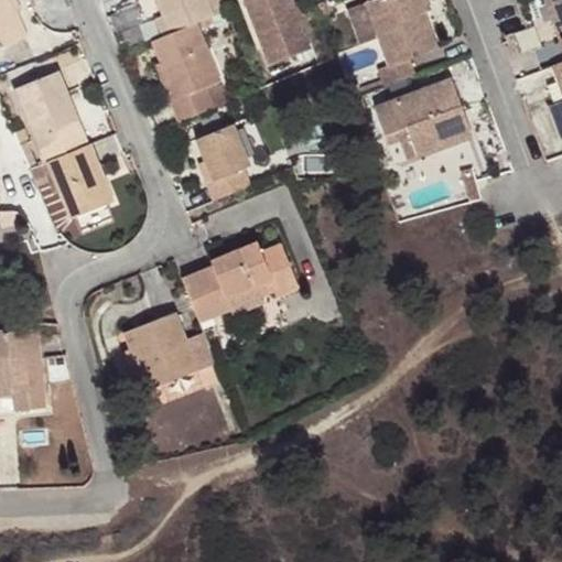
[(0,0),(0,46),(24,36),(14,10),(9,0),(0,0)]
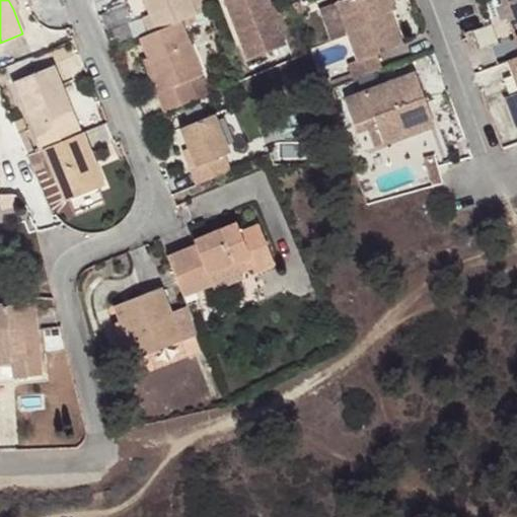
[(18,7),(15,0),(8,0),(13,9),(18,7)]
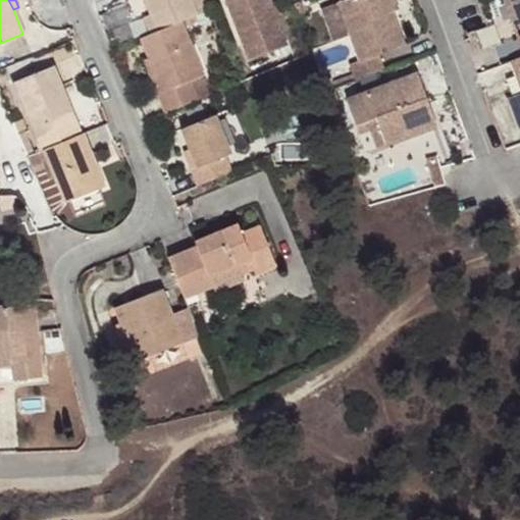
[(184,19),(198,14),(192,0),(145,0),(150,12),(144,16),(151,33),(184,19)]
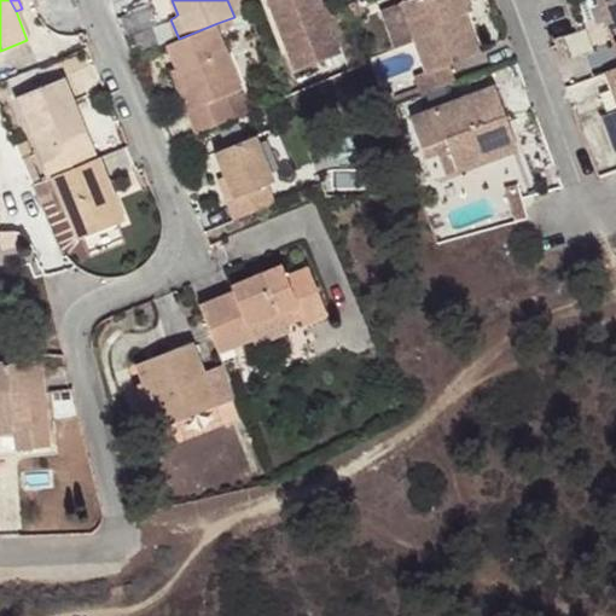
[(268,0),(297,73),(342,54),(320,0),(268,0)]
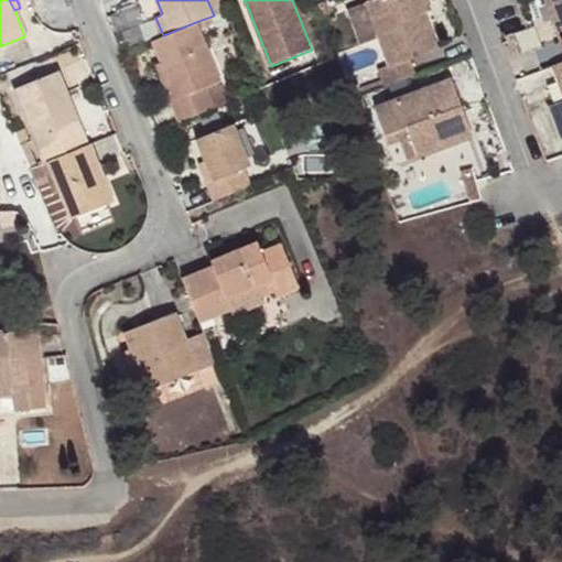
[(377,63),(385,82),(417,71),(410,54),(439,44),(425,9),(422,0),(366,0),(388,60),(377,63)]
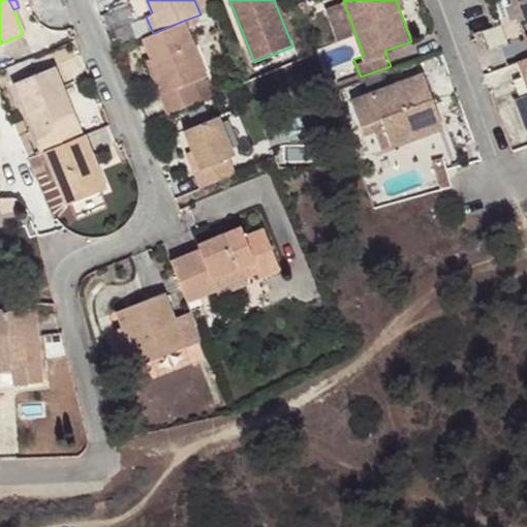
[(396,0),(399,8),(407,5),(405,0),(396,0)]
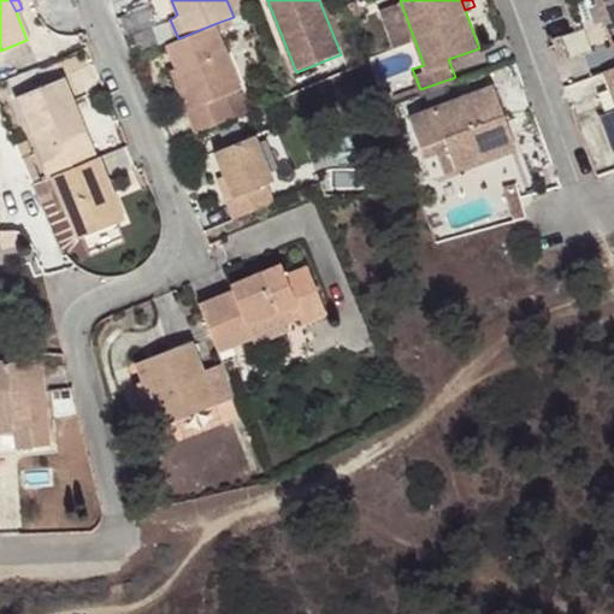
[(610,21),(603,0),(595,0),(604,24),(610,21)]
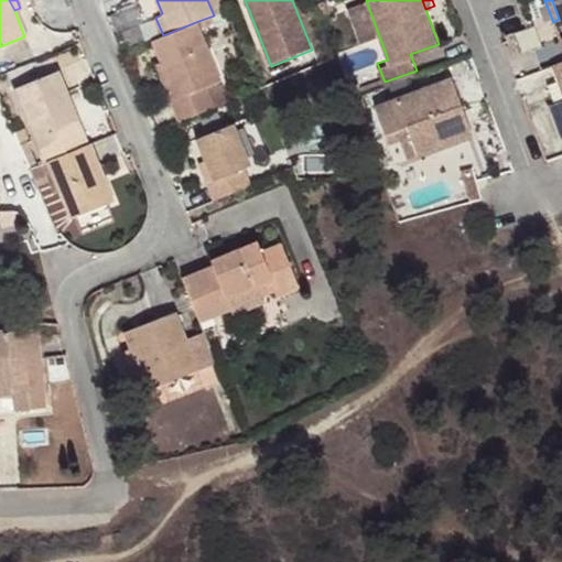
[(552,0),(559,19),(560,19),(561,23),(561,35),(559,36),(561,44),(561,0),(552,0)]
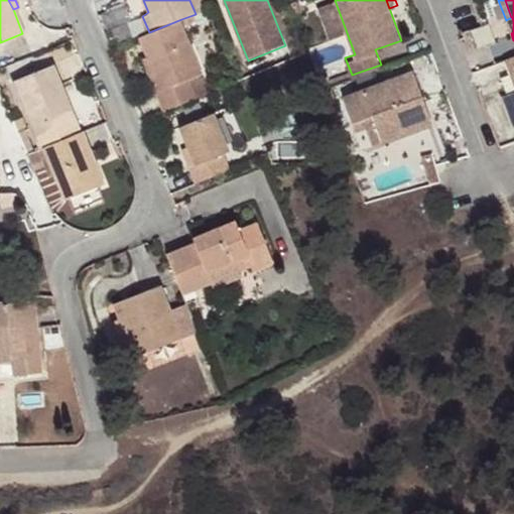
[(149,32),(138,37),(146,56),(153,75),(148,77),(163,112),(198,98),(190,80),(203,74),(181,19),(149,32)]
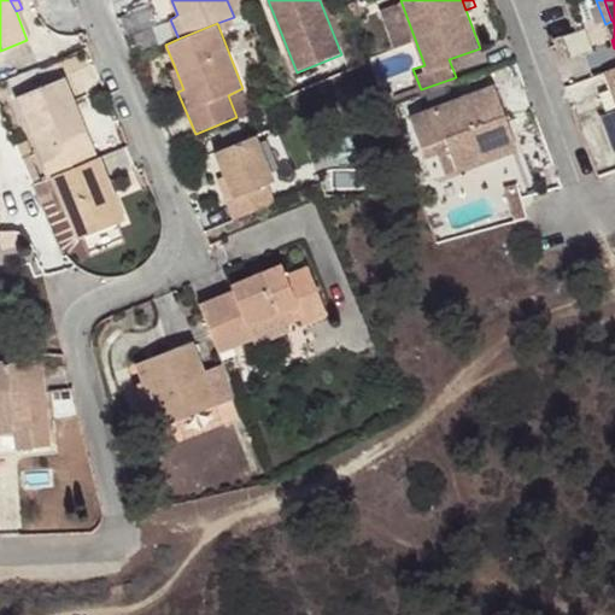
[(614,65),(603,70),(609,87),(614,85),(614,107),(598,113),(613,152),(614,151),(614,65)]
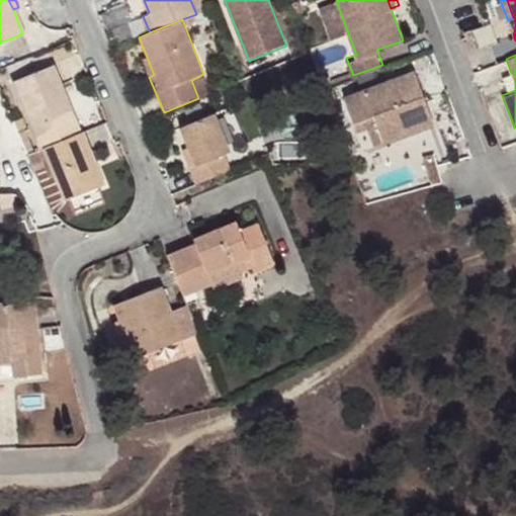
[(154,75),(147,57),(142,60),(149,77),(154,75)]
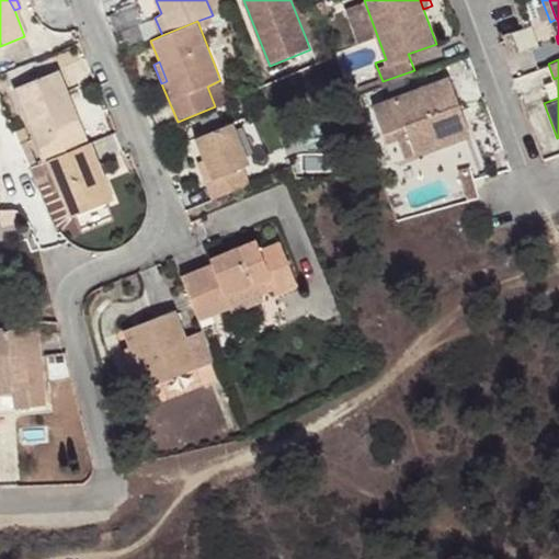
[(45,159),(89,140),(58,67),(12,86),(43,160),(45,159)]
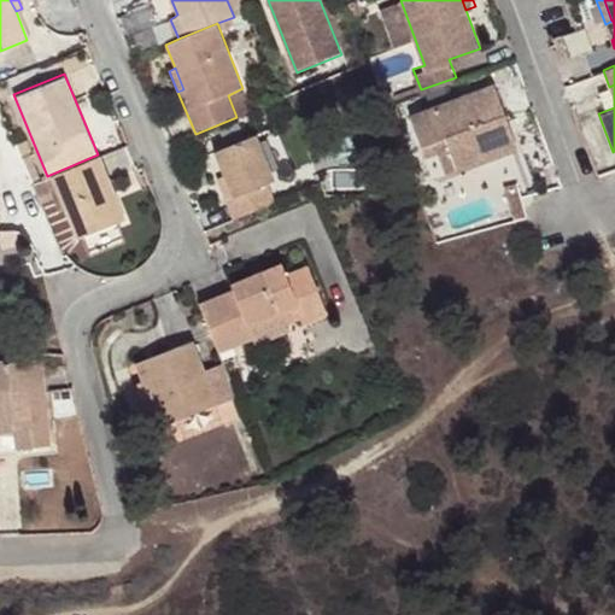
[(409,113),(420,142),(441,135),(454,168),(515,147),(492,82),(409,113)]
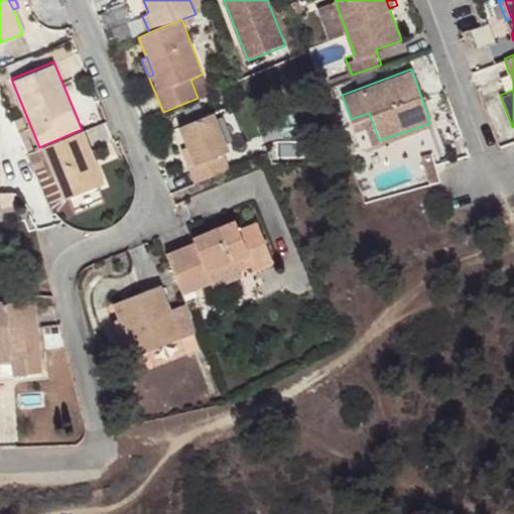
[(194,183),(230,169),(223,153),(229,150),(213,113),(176,127),(185,146),(193,164),(187,166),(194,183)]
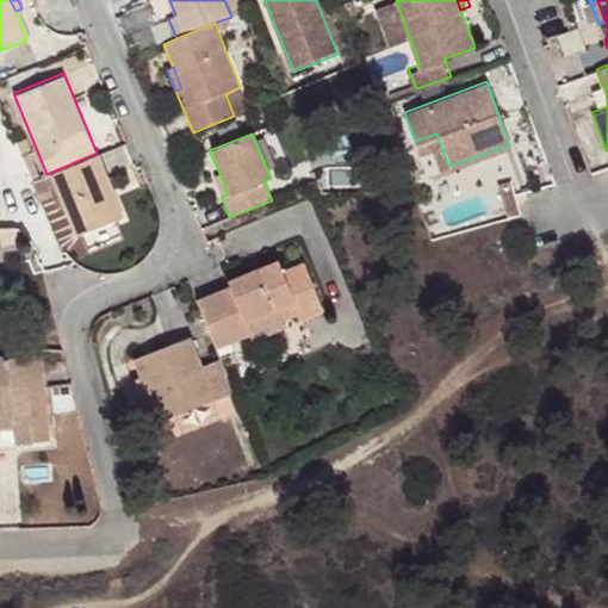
[(436,134),(415,141),(420,152),(432,148),(440,168),(448,166),(436,134)]
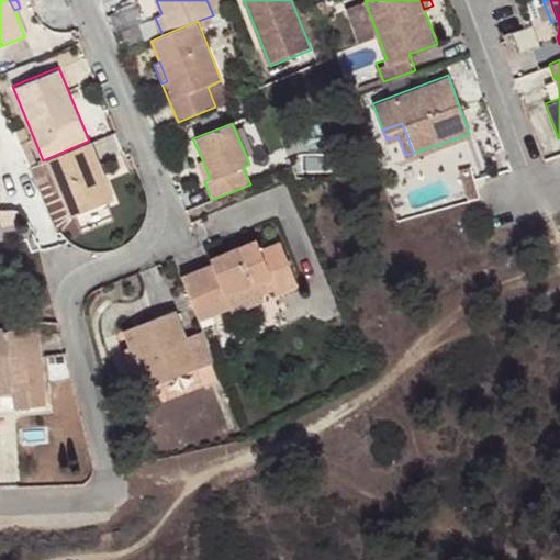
[(459,140),(461,159),(477,158),(474,138),(459,140)]
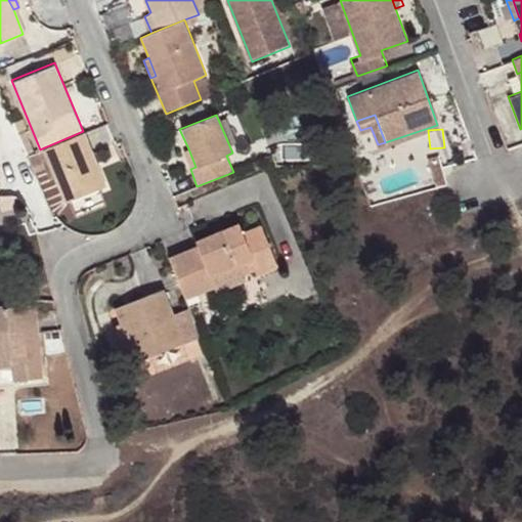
[(105,186),(83,131),(42,148),(67,204),(105,186)]
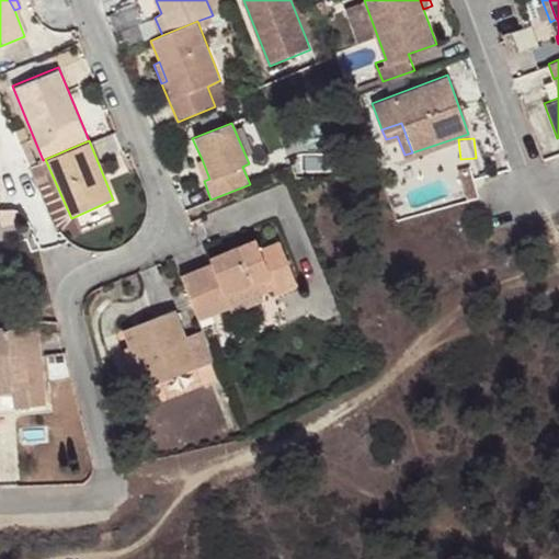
[(209,179),(202,159),(196,162),(204,181),(209,179)]
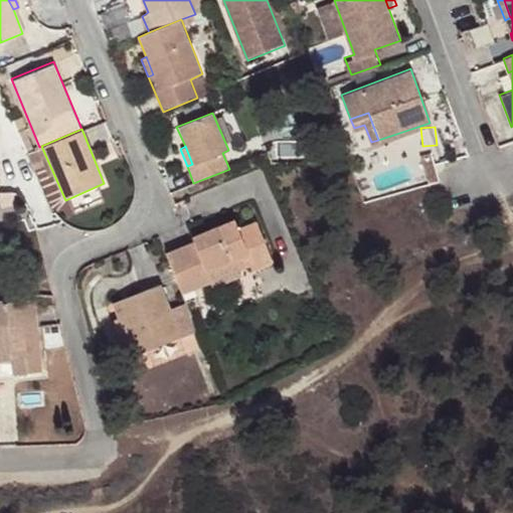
[(193,241),(165,252),(182,294),(211,282),(207,271),(233,262),(246,257),(250,266),(251,271),(274,262),(259,223),(239,230),(235,219),(191,236),(193,241)]
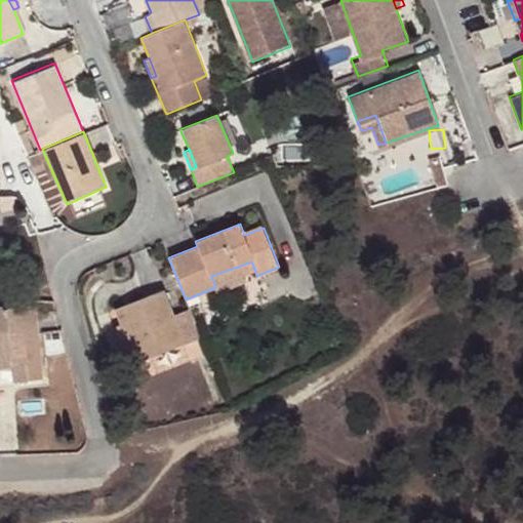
[(241,277),(255,271),(251,262),(238,267),(241,277)]
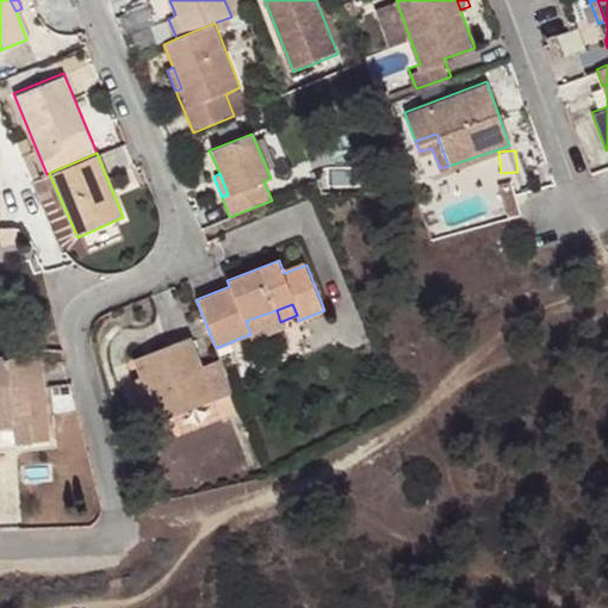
[(213,399),(234,391),(221,359),(200,367),(188,336),(134,359),(141,377),(153,408),(159,421),(213,399)]
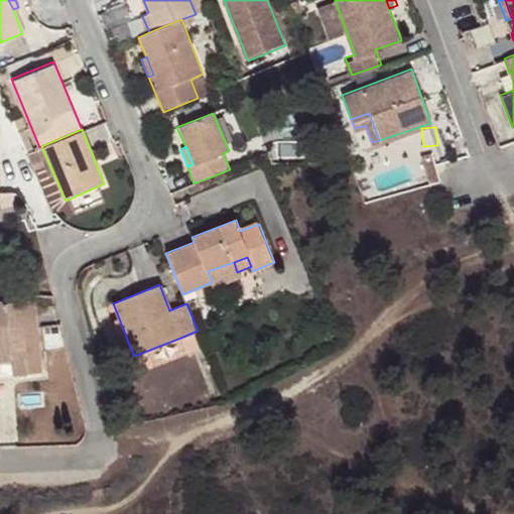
[(0,349),(9,349),(10,361),(12,376),(42,373),(34,300),(0,302),(0,349)]
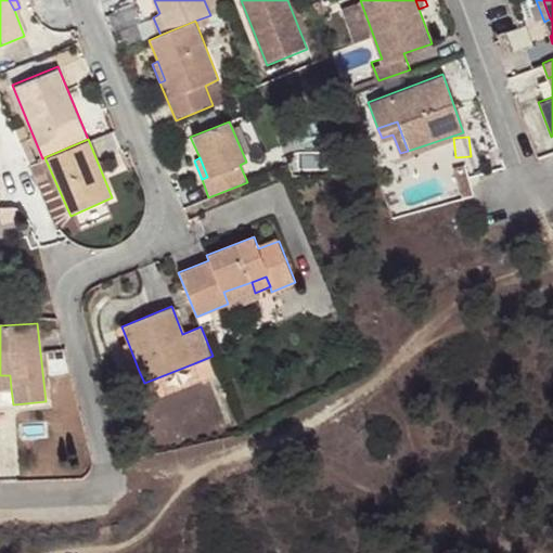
[(118,346),(130,374),(139,371),(128,343),(118,346)]
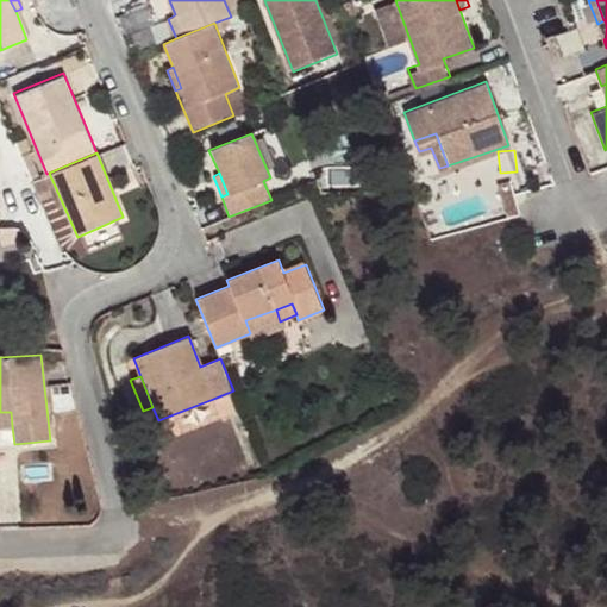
[(220,413),(213,399),(158,420),(164,436),(220,413)]
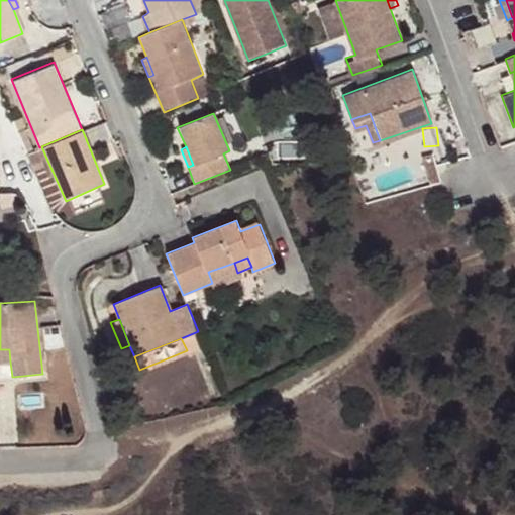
[(0,363),(10,362),(9,349),(0,349),(0,363)]
